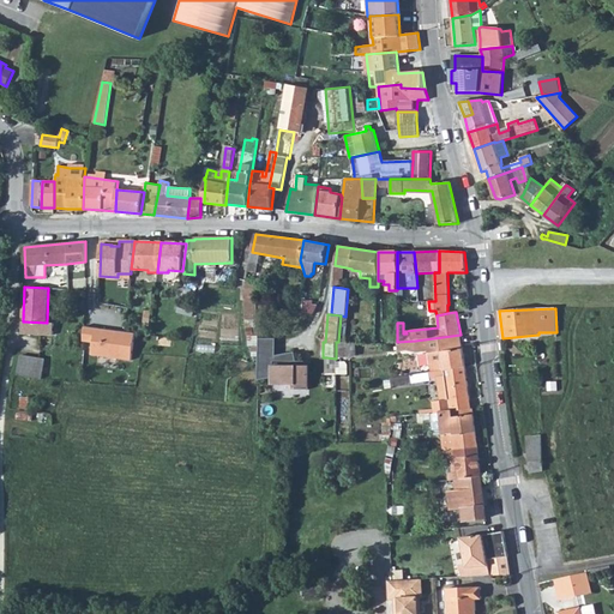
[(47,323),(23,321),(22,333),(53,335),(54,323),(47,323)]
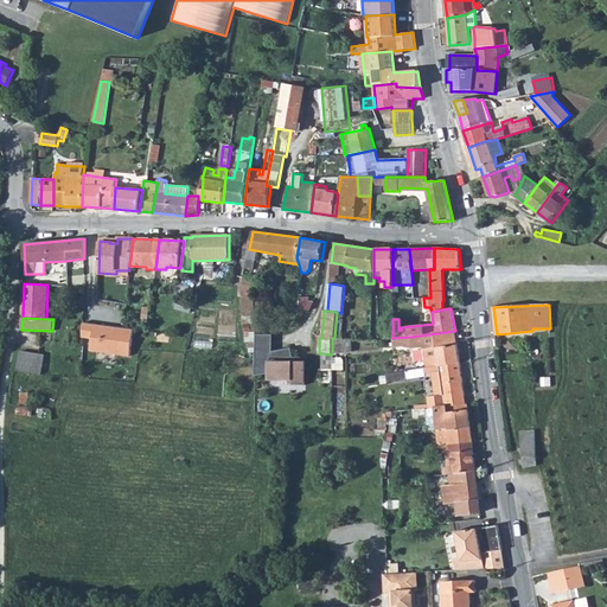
[(134,330),(94,324),(90,351),(131,356),(134,330)]
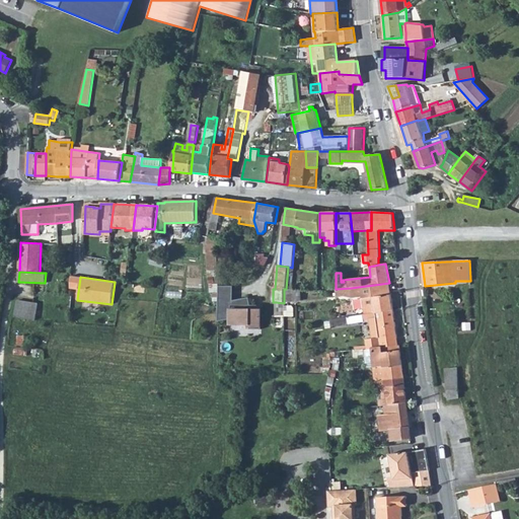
[(389,283),(351,288),(352,298),(362,297),(364,314),(393,310),(389,283)]
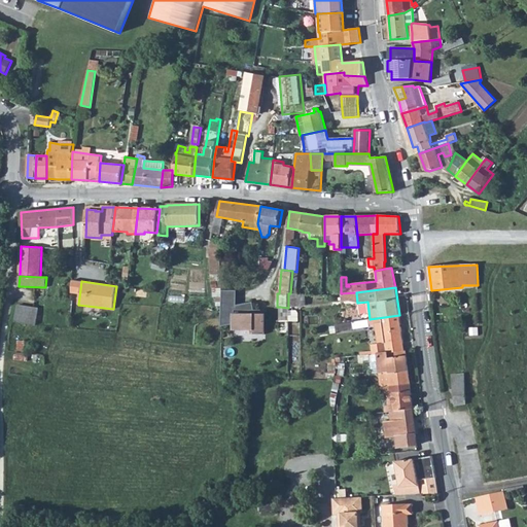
[(356,292),(341,293),(342,302),(349,301),(357,303),(356,292)]
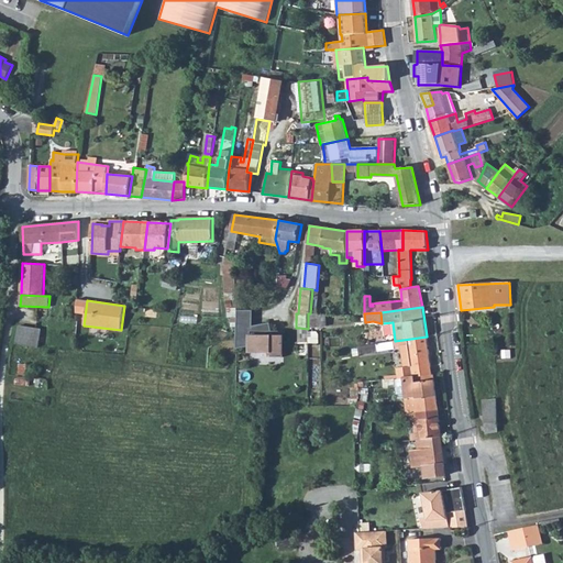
[(19,327),(15,344),(39,348),(42,330),(19,327)]
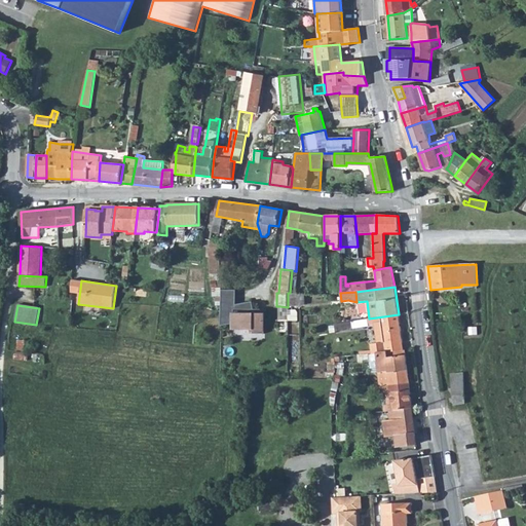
[(261,309),(234,309),(234,330),(253,330),(253,334),(265,334),(265,313),(261,309)]
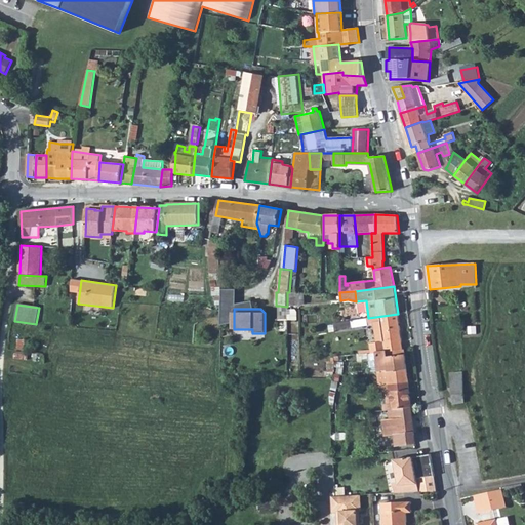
[(368,318),(367,318),(368,325),(374,324),(377,342),(369,344),(370,353),(404,349),(403,349),(398,314),(368,318)]
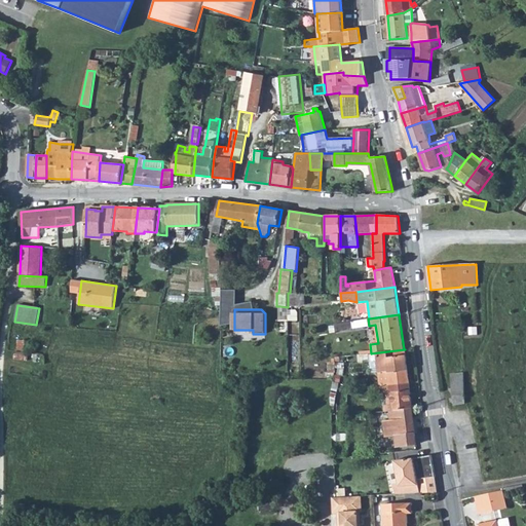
[(351,322),(335,324),(335,331),(352,329),(351,322)]
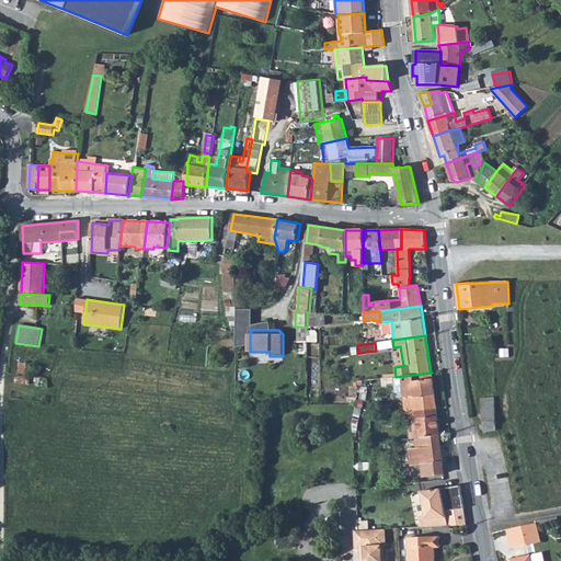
[(432,373),(396,377),(397,398),(404,397),(405,412),(409,411),(437,409),(433,379),(432,373)]
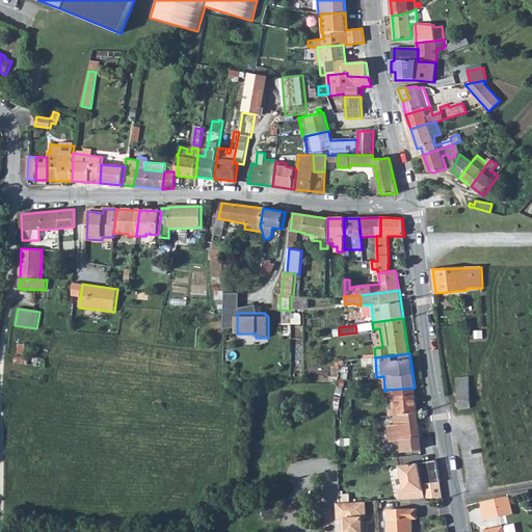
[(471,408),(470,377),(456,378),(459,410),(471,408)]
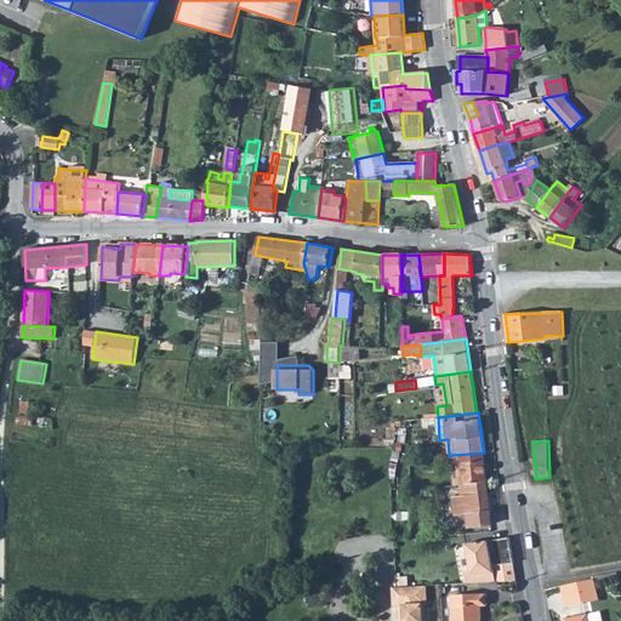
[(484,453),(453,455),(453,463),(462,462),(463,478),(454,479),(455,485),(460,484),(486,482),(484,453)]
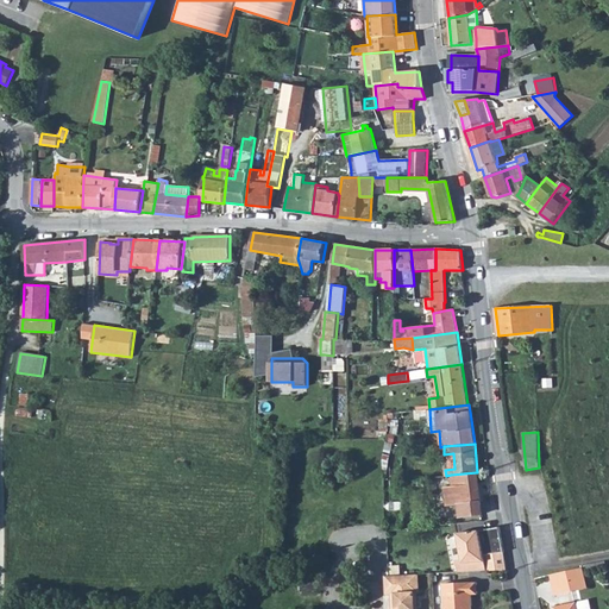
[(477,472),(451,475),(452,479),(456,479),(457,485),(445,487),(447,507),(458,506),(460,518),(482,514),(477,472)]
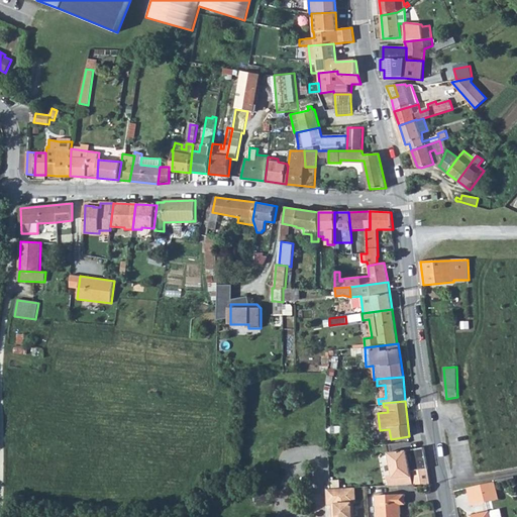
[(428,469),(424,447),(407,450),(388,452),(392,475),(387,476),(389,486),(413,485),(411,471),(428,469)]
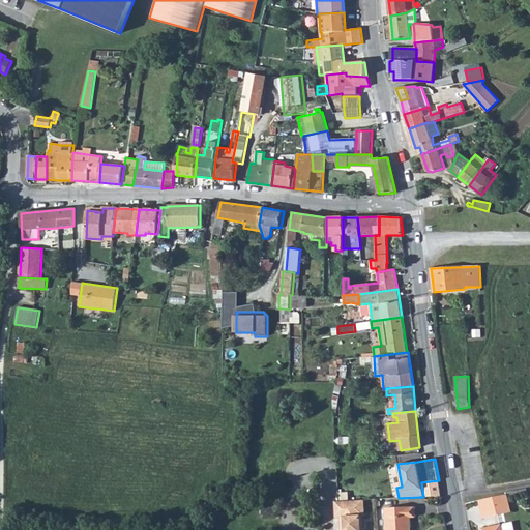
[(439,480),(421,482),(423,497),(440,496),(439,480)]
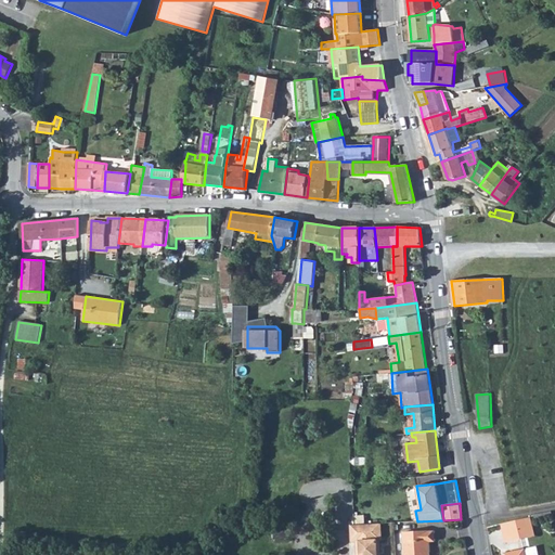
[(531,517),(502,524),(506,543),(523,539),(520,529),(533,526),(531,517)]
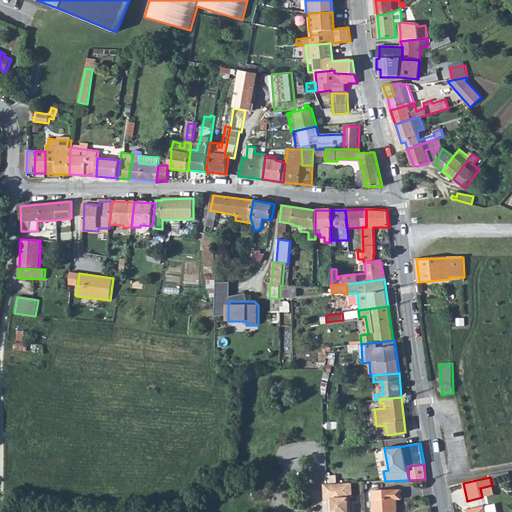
[(349,511),(349,498),(353,498),(352,483),(324,484),(325,500),(330,499),(333,499),(333,511),(349,511)]
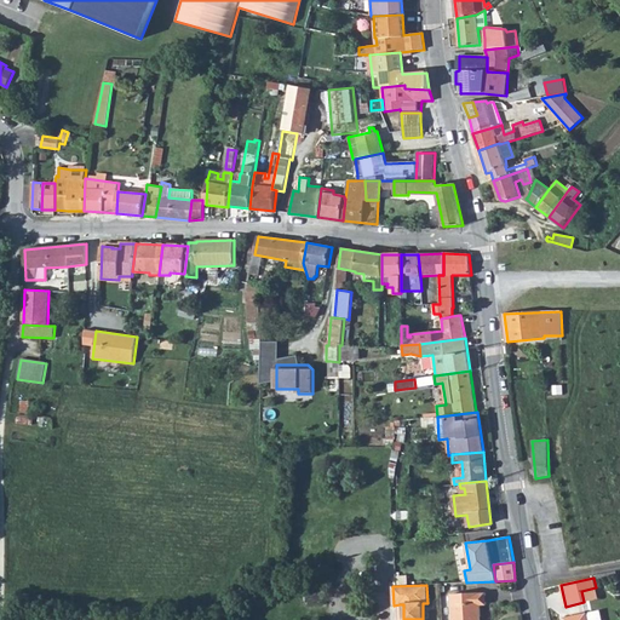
[(452,619),(477,619),(477,616),(481,616),(480,604),(486,604),(486,593),(451,595),(452,619)]
